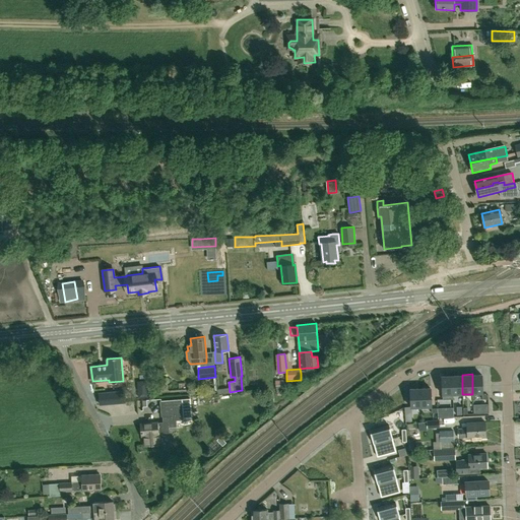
[(482,394),(481,374),(472,374),(472,394),(482,394)]
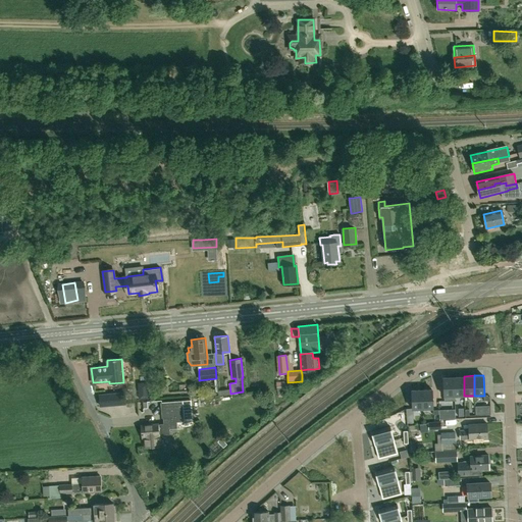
[(454,397),(454,376),(444,377),(445,401),(455,401),(455,397),(454,397)]
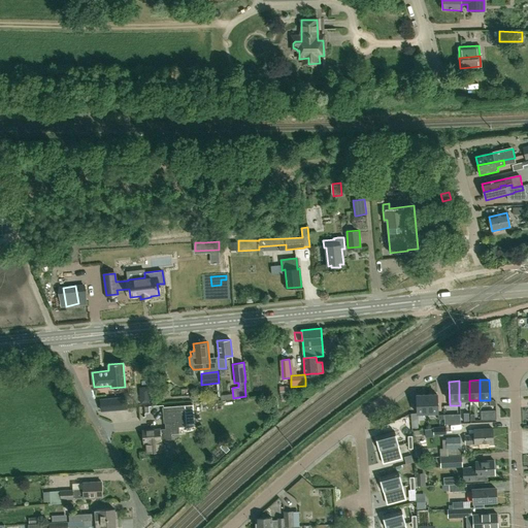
[(469,400),(469,381),(459,381),(459,401),(460,401),(469,400)]
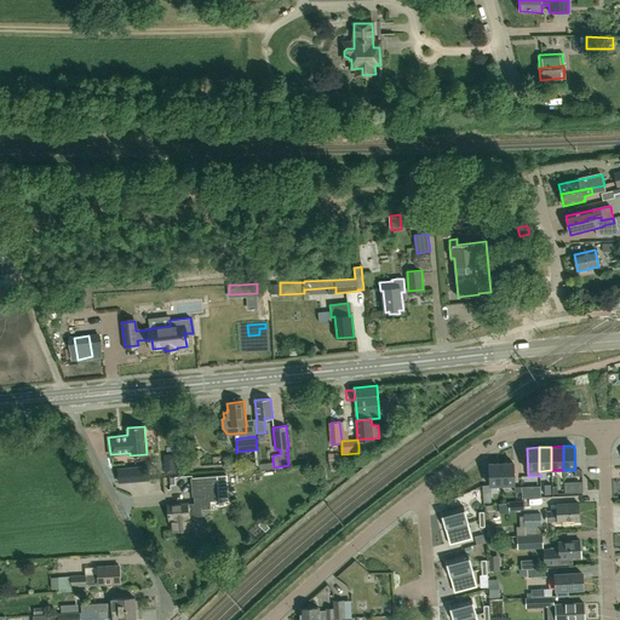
[(515,486),(514,461),(501,463),(501,486),(515,486)]
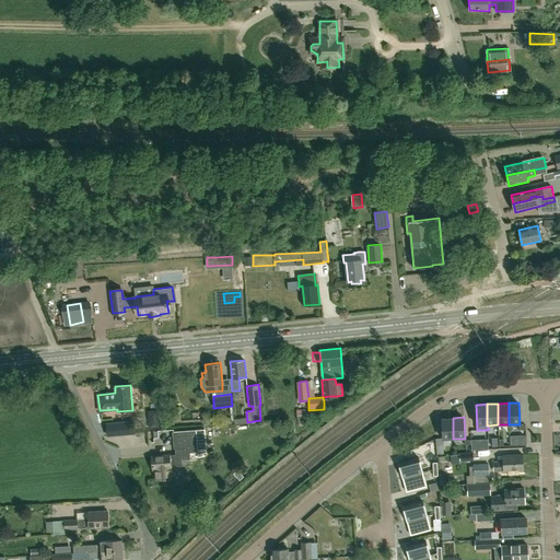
[(453,439),(453,418),(441,418),(442,440),(453,439)]
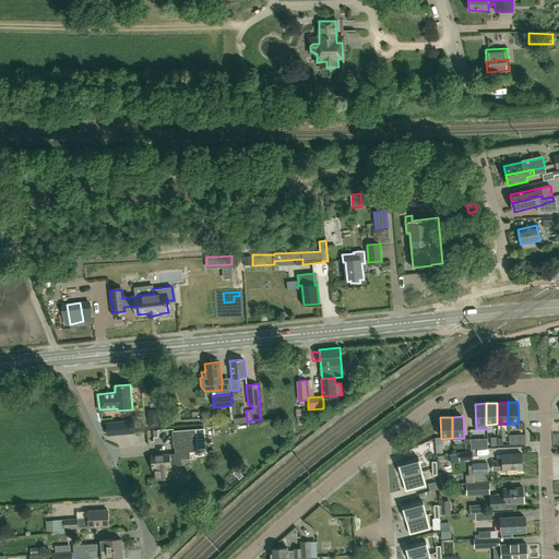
[(155,468),(156,478),(171,476),(170,466),(169,460),(190,458),(190,452),(197,451),(195,429),(171,430),(174,448),(175,448),(175,453),(152,455),(153,468),(155,468)]
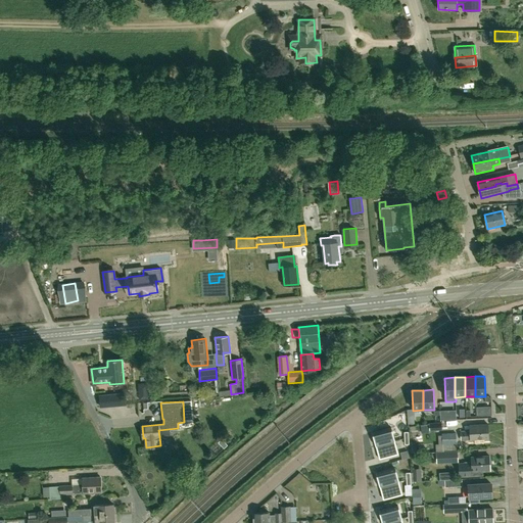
[(482,438),(488,438),(487,423),(469,424),(470,430),(461,431),(461,439),(470,438),(470,439),(476,439),(476,442),(482,441),(482,438)]
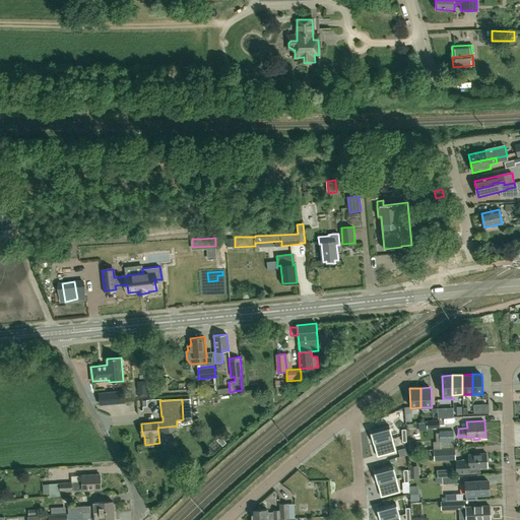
[(389,425),(371,430),(374,443),(392,438),(389,425)]
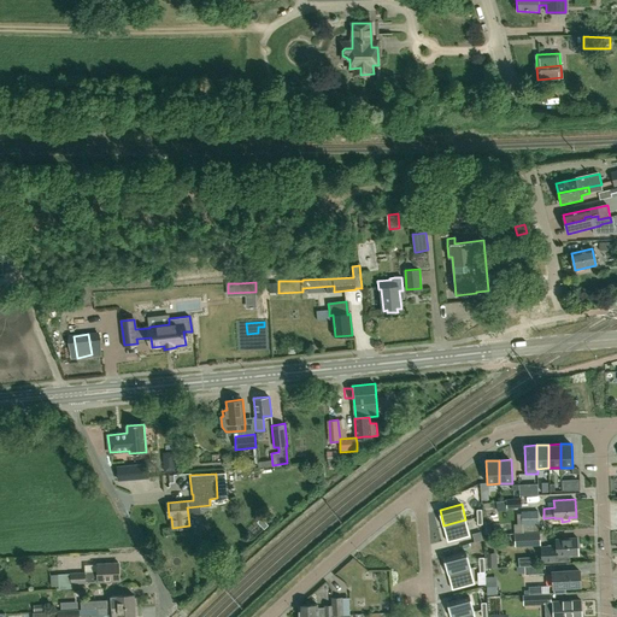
[(522,524),(539,524),(538,511),(522,512),(522,524)]
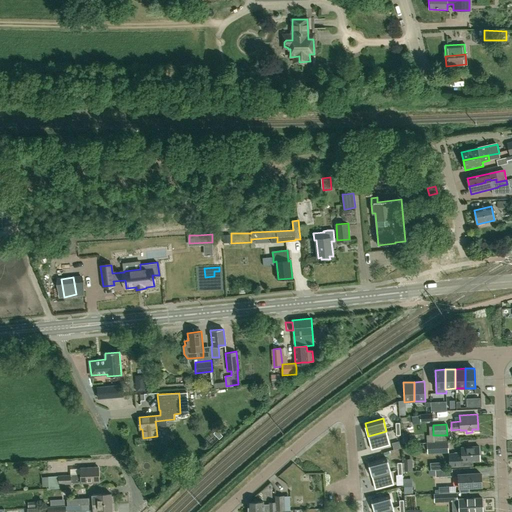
[(390,444),(386,431),(368,436),(371,449),(390,444)]
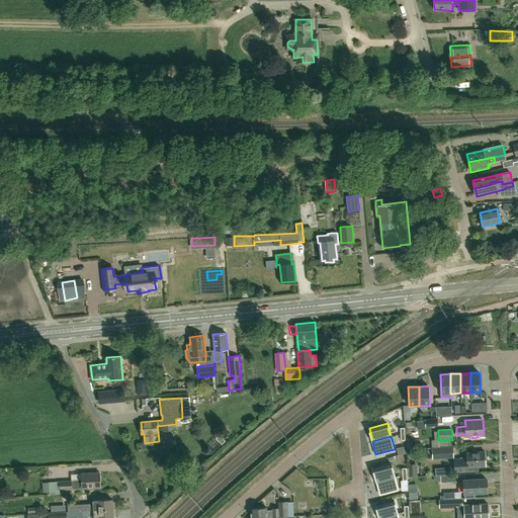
[(433,459),(454,457),(453,446),(432,447),(432,453),(433,459)]
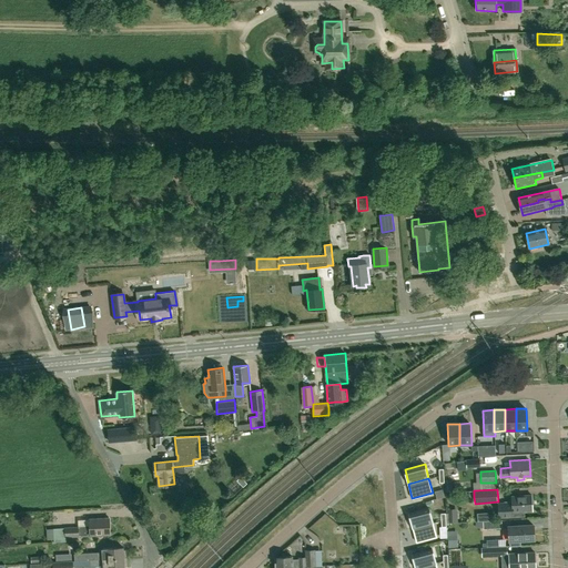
[(501,517),(513,516),(513,511),(533,510),(531,494),(511,495),(511,503),(500,503),(501,517)]
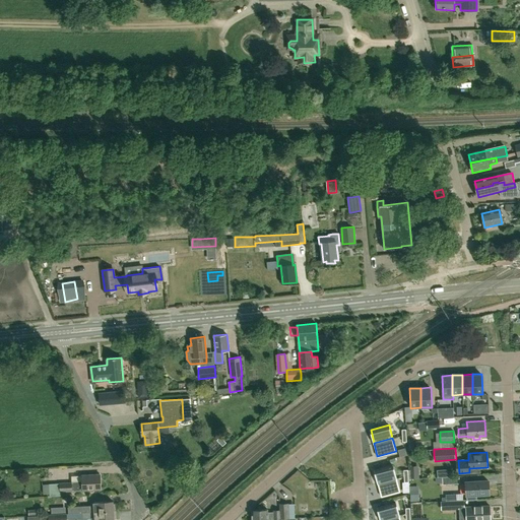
[(393,465),(374,470),(378,483),(396,478),(393,465)]
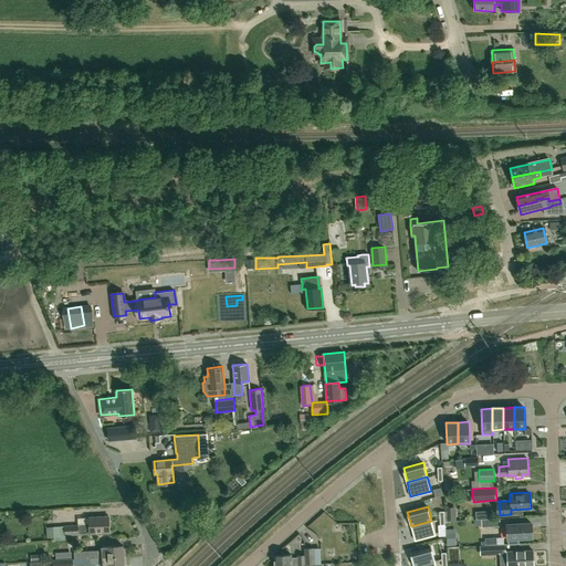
[(65,535),(91,533),(109,532),(108,515),(88,516),(90,523),(79,524),(65,525),(65,535)]
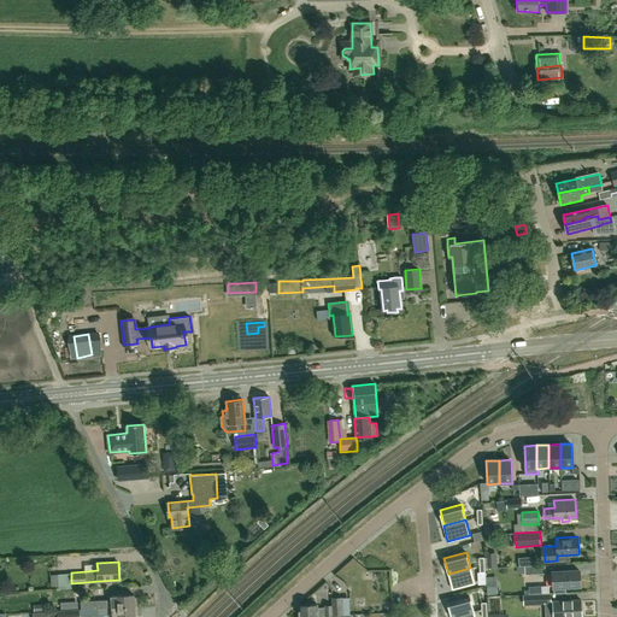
[(524,575),(545,574),(545,564),(532,565),(524,565),(524,574),(524,575)]
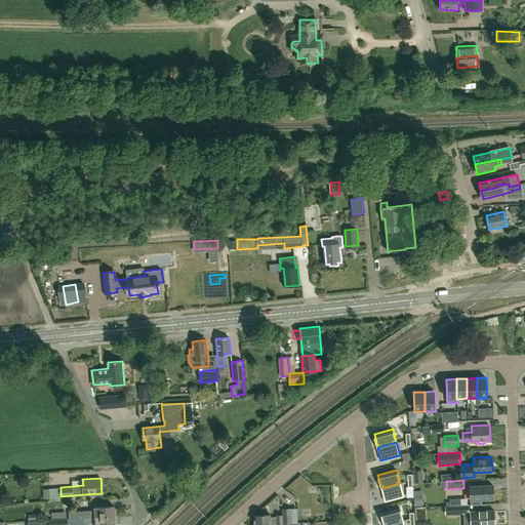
[(404,496),(400,483),(381,488),(385,501),(404,496)]
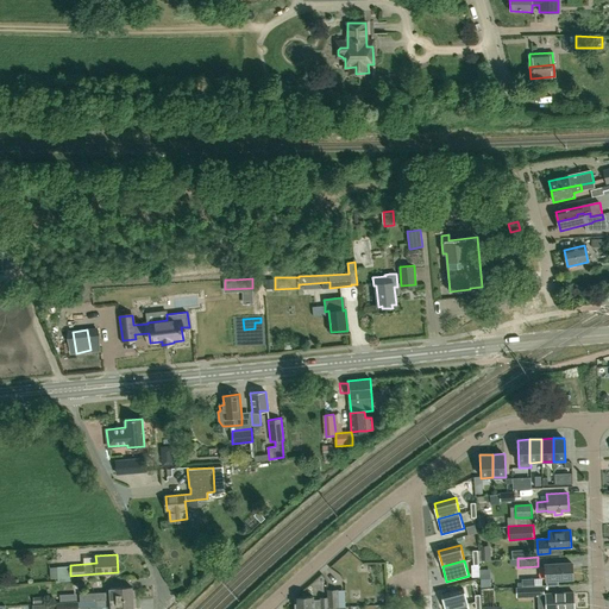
[(546,578),(547,585),(558,585),(558,578),(572,578),(571,563),(545,564),(546,578)]
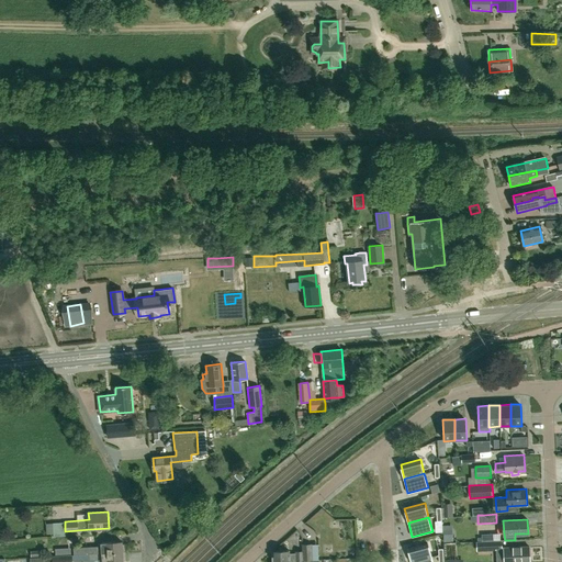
[(57,555),(72,554),(77,554),(89,553),(123,551),(122,541),(104,542),(101,542),(101,543),(99,543),(99,549),(98,549),(98,547),(89,548),(77,548),(77,550),(57,551),(57,555)]
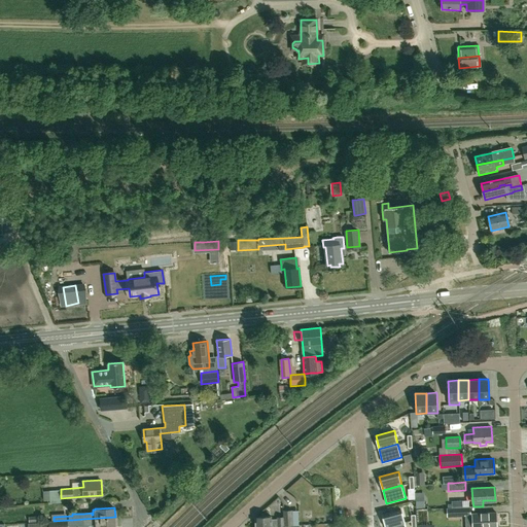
[(457,507),(447,507),(447,516),(465,515),(465,507),(457,507)]
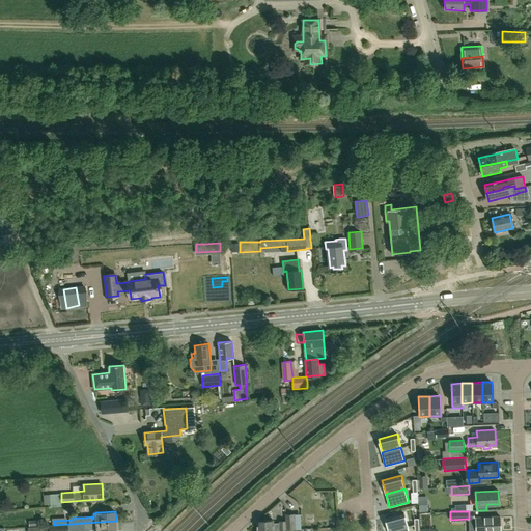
[(404,513),(385,519),(388,530),(391,530),(408,527),(404,513)]
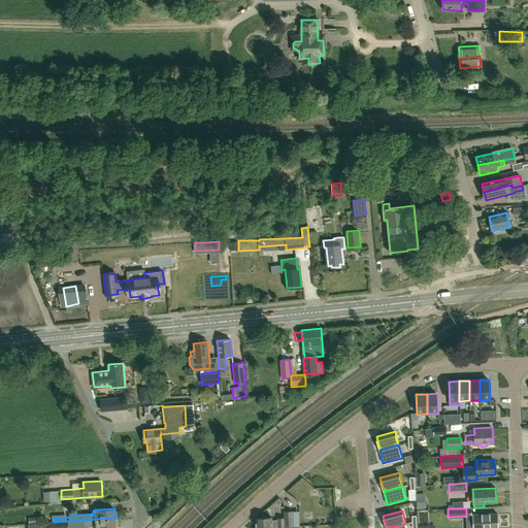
[(294,526),(293,512),(284,512),(285,518),(277,518),(277,520),(272,520),(271,518),(256,518),(256,527),(288,526),(294,526)]
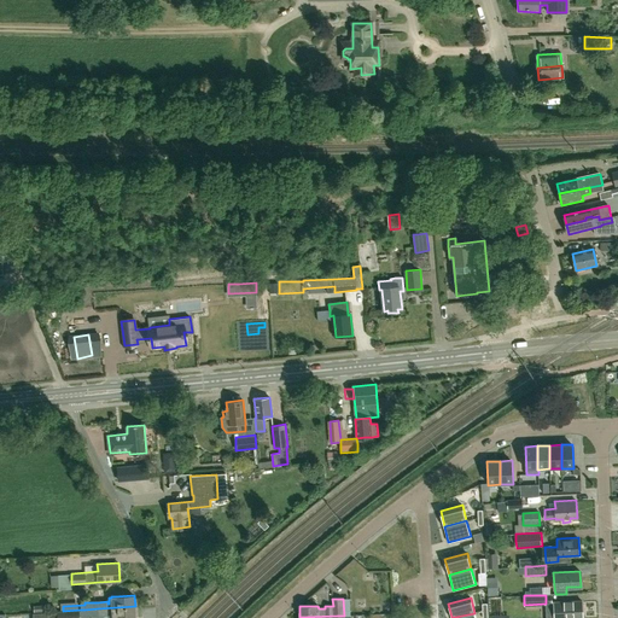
[(554,617),(572,617),(583,617),(582,600),(553,601),(554,617)]
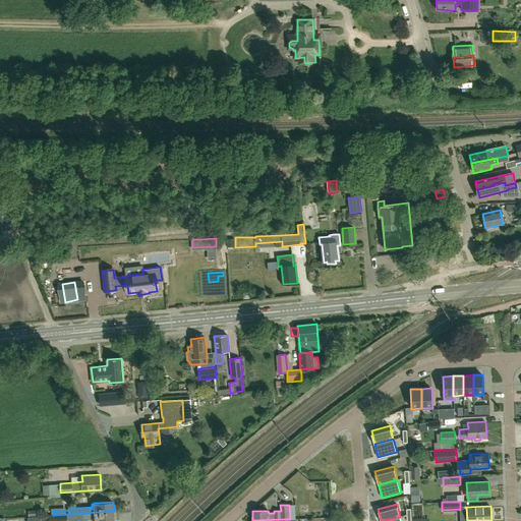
[(111,520),(114,520),(114,511),(82,513),(83,519),(95,518),(94,520),(111,520)]
